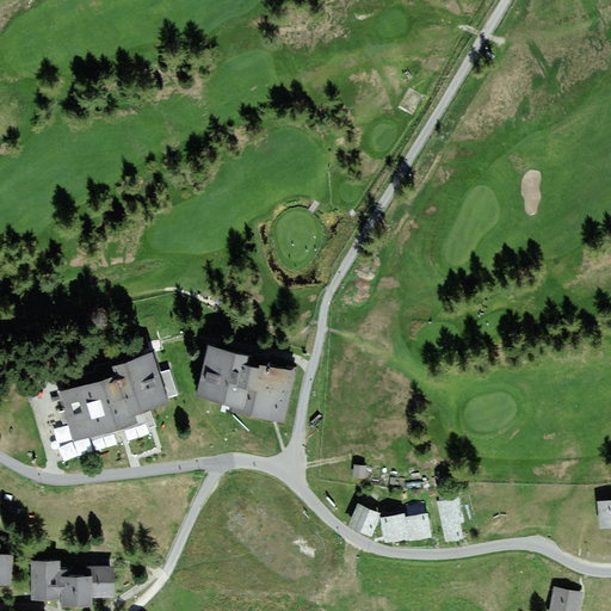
[(251,355),(210,345),(198,395),(235,403),(234,409),(284,421),(296,370),(250,359),(251,355)]
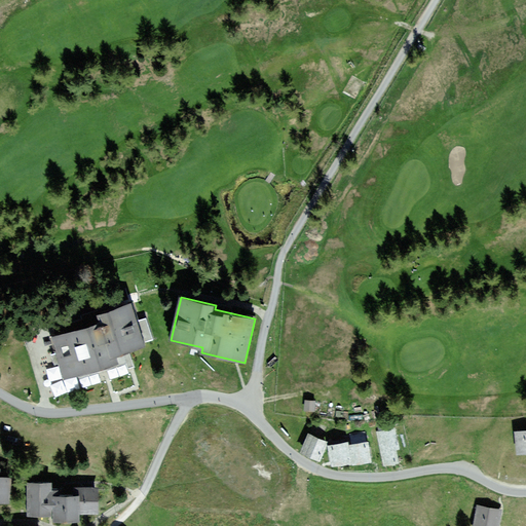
[(133,302),(96,313),(99,324),(51,338),(64,377),(116,362),(114,355),(145,346),(144,342),(152,339),(146,317),(138,320),(133,302)]
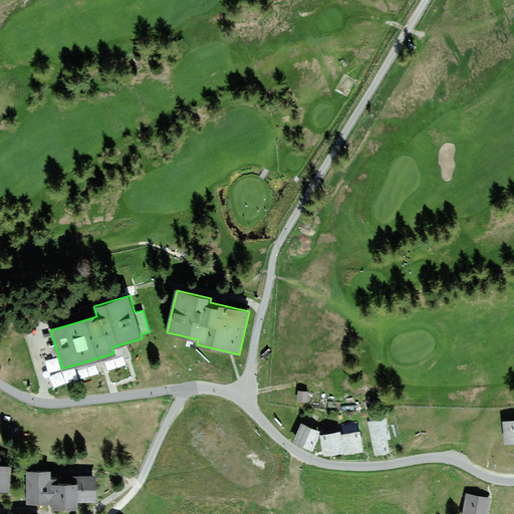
[(308,392),(298,391),(297,402),(307,403),(308,392)]
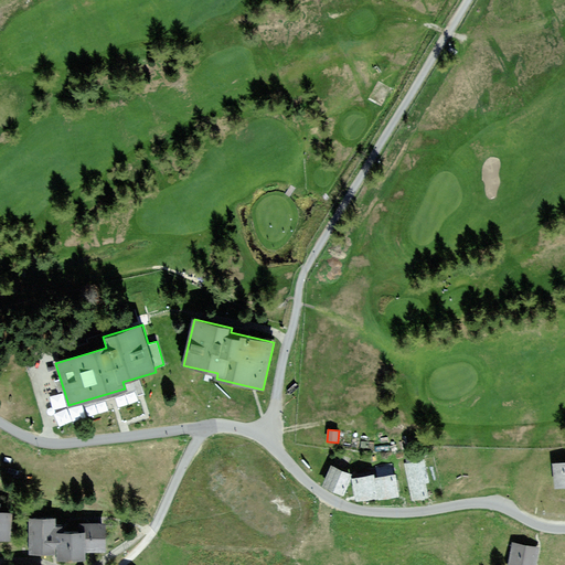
[(424,460),(405,465),(413,500),(428,497),(425,483),(428,482),(424,460)]
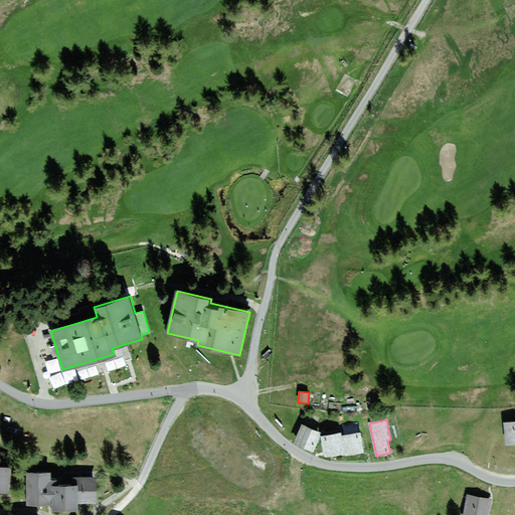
[(514,421),(504,422),(506,444),(514,443),(514,421)]
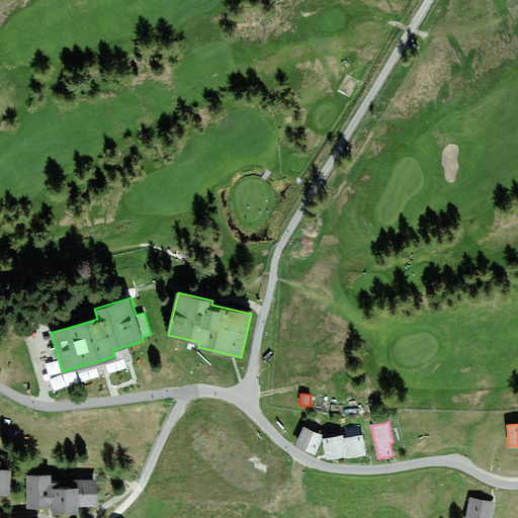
[(323,435),(304,427),(296,445),(315,453),(323,435)]
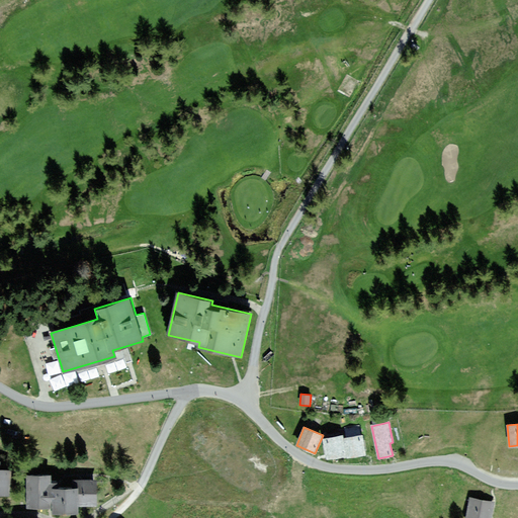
[(343,438),(343,435),(323,438),(326,459),(346,456),(343,438)]
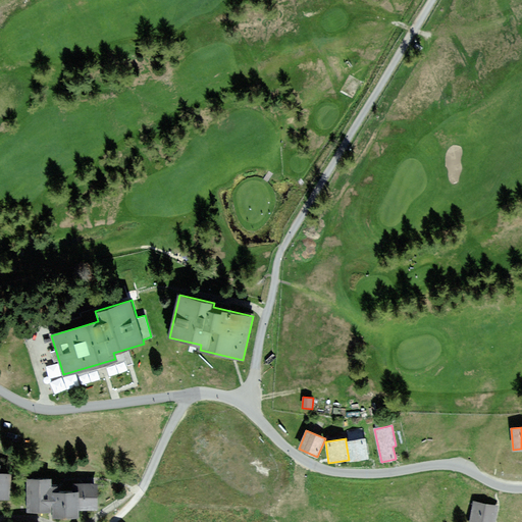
[(365,438),(346,441),(349,460),(368,457),(365,438)]
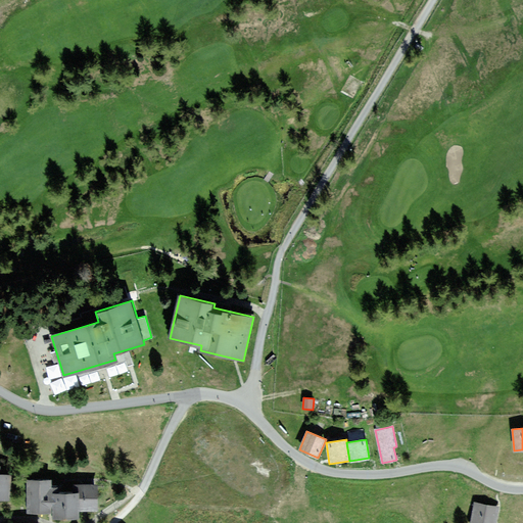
[(0,498),(8,500),(10,475),(0,474),(0,498)]
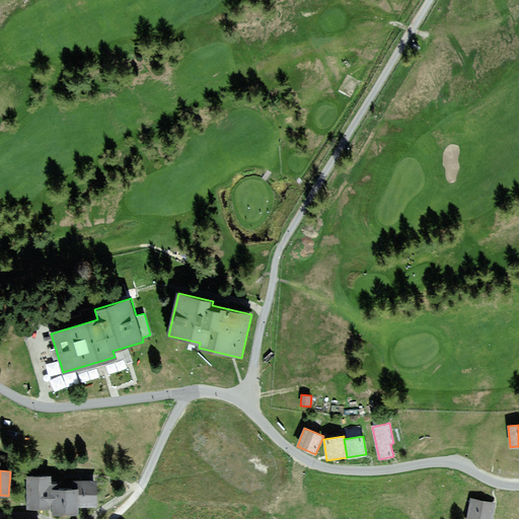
[(52,508),(52,489),(51,475),(26,476),(27,508),(52,508)]
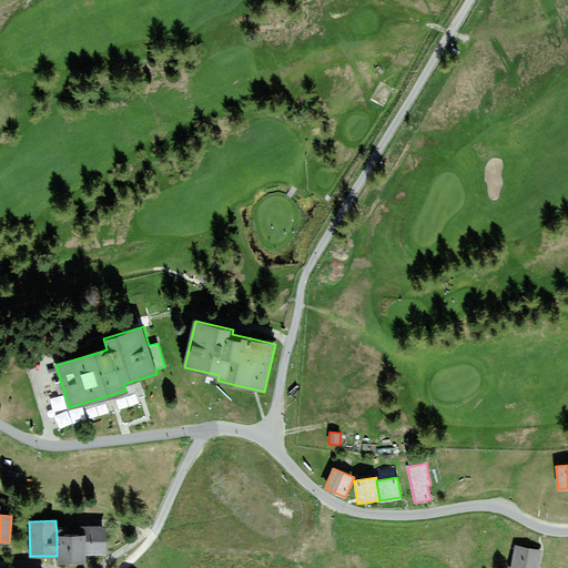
[(105,526),(79,526),(79,535),(85,534),(85,555),(107,555),(105,526)]
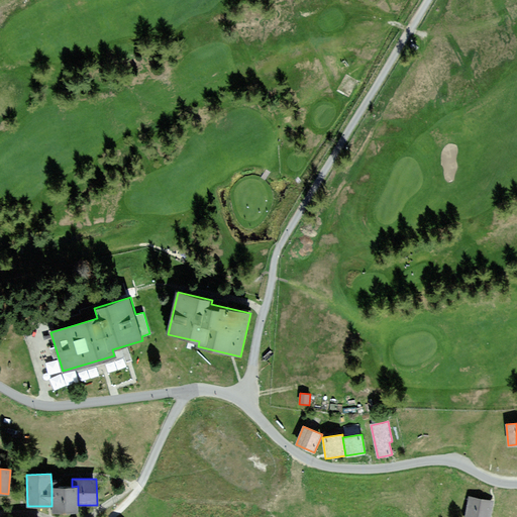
[(72,487),(52,487),(52,506),(52,512),(78,511),(78,505),(78,486),(72,487)]
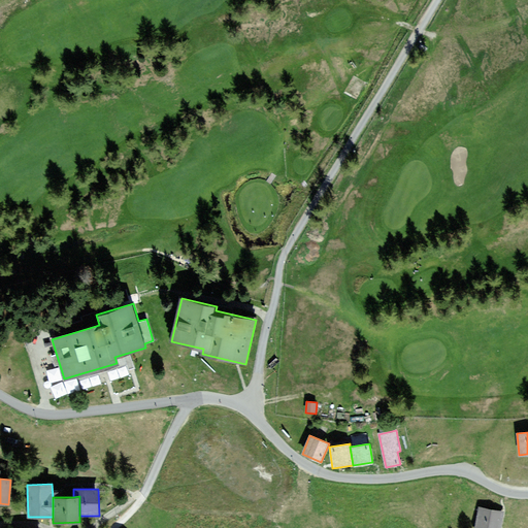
[(499,527),(503,514),(480,507),(473,527),(499,527)]
